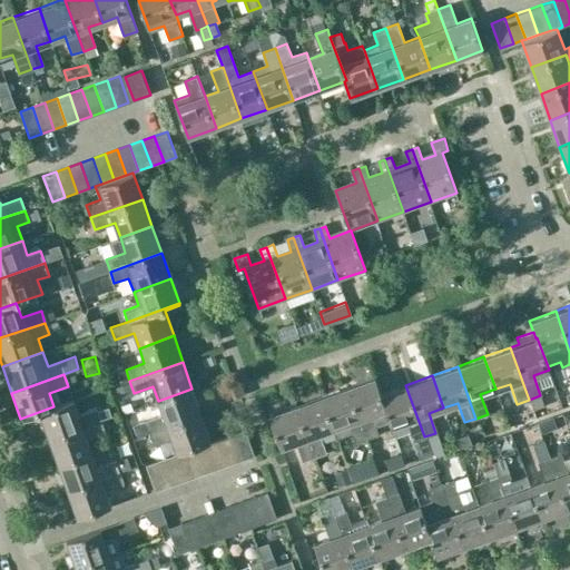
[(371,414),(384,410),(380,394),(381,394),(374,376),(347,386),(365,439),(377,434),(371,414)]
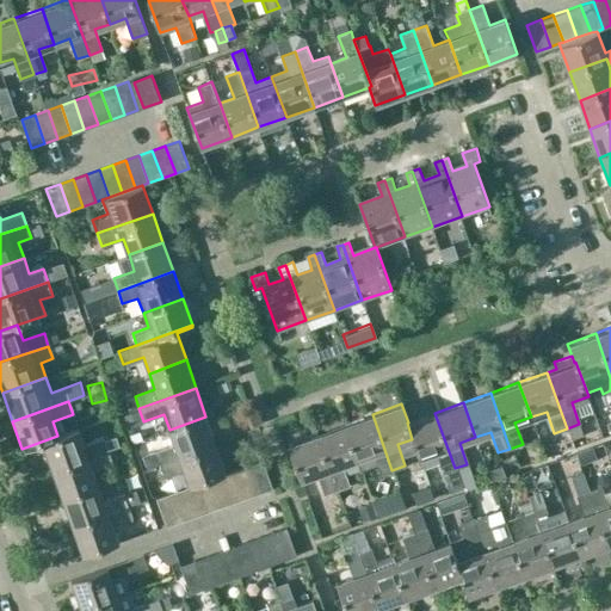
[(442,473),(455,468),(434,413),(408,423),(407,423),(412,439),(419,457),(434,452),(442,473)]
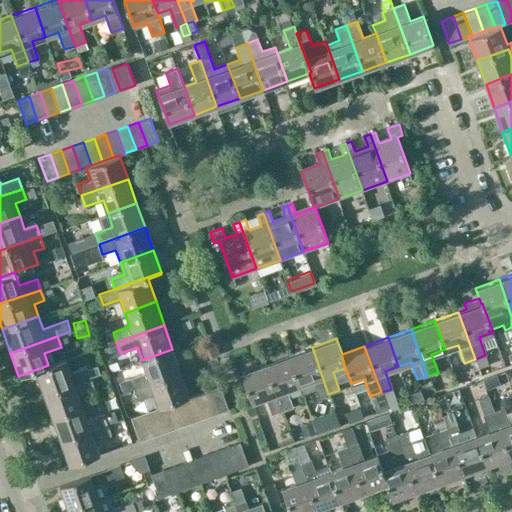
[(288,355),(298,385),(301,394),(314,389),(322,411),(333,407),(328,394),(312,347),(288,355)]
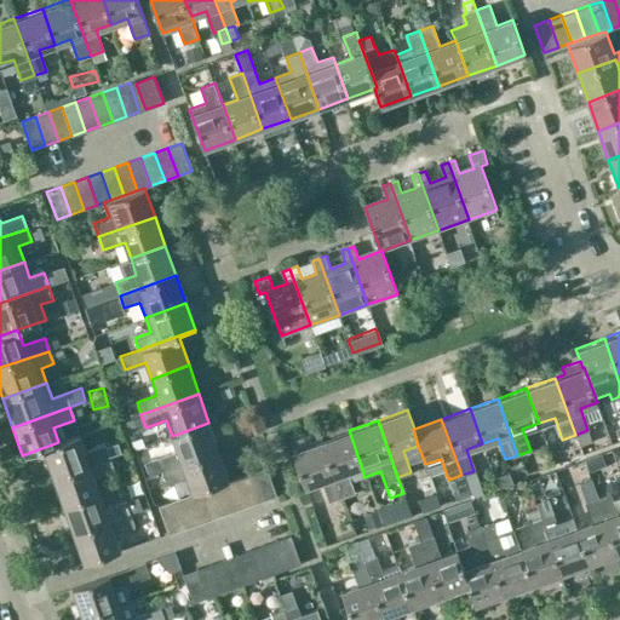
[(208,423),(172,436),(177,452),(158,459),(161,472),(219,452),(208,423)]
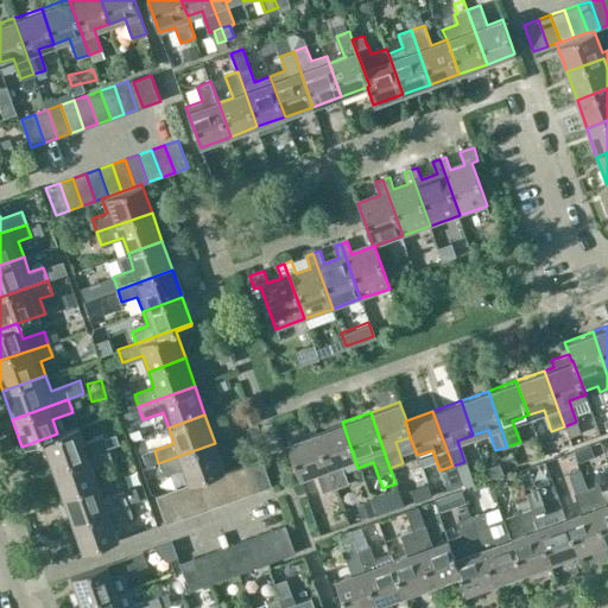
[(314,432),(334,488),(347,483),(339,463),(354,457),(342,422),(314,432)]
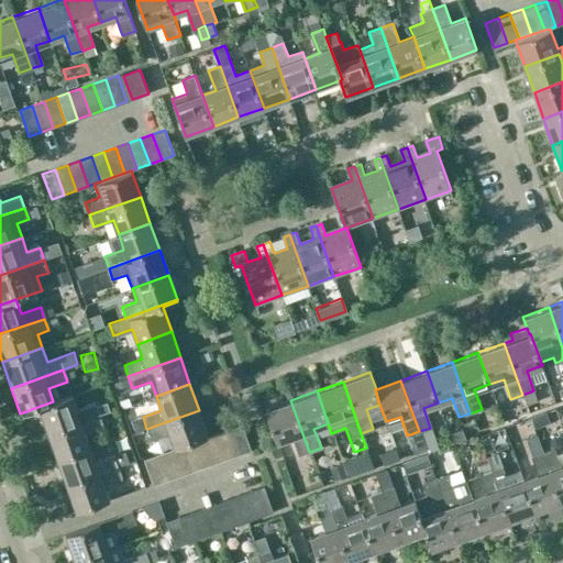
[(37,409),(46,433),(99,415),(95,404),(75,410),(69,396),(53,401),(20,414),(21,415),(37,409)]
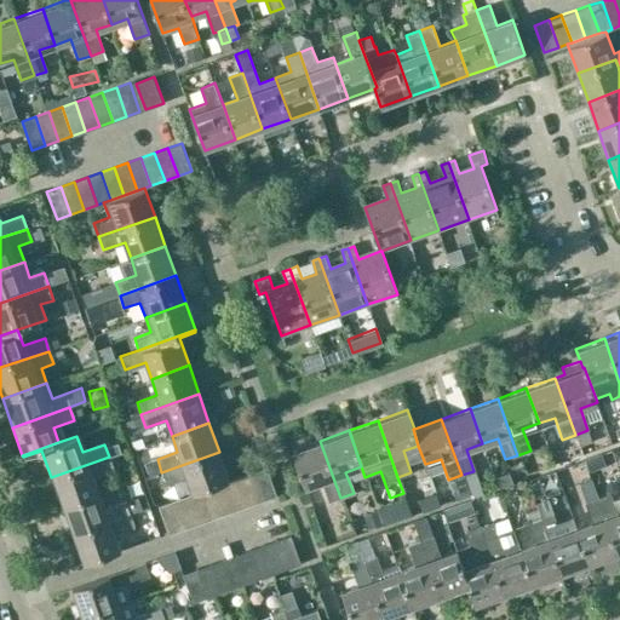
[(328,503),(340,498),(320,441),(291,452),(304,487),(320,481),(328,503)]
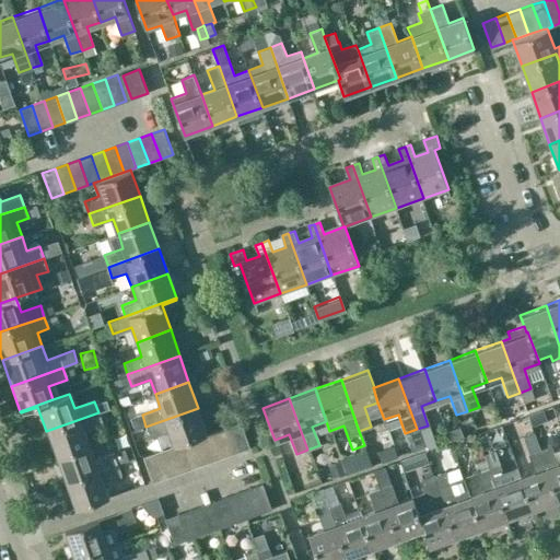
[(173,445),(179,444),(191,440),(207,434),(198,408),(146,427),(150,438),(168,431),(173,445)]
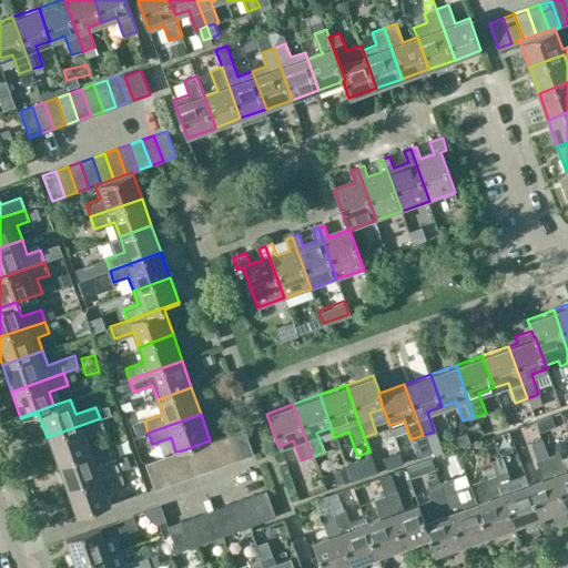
[(57,464),(89,452),(83,438),(104,430),(100,418),(47,437),(57,464)]
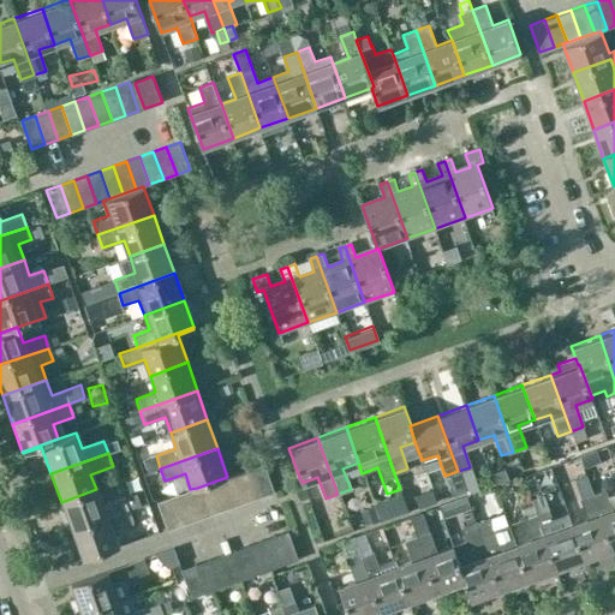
[(263,465),(250,469),(260,497),(273,493),(263,465)]
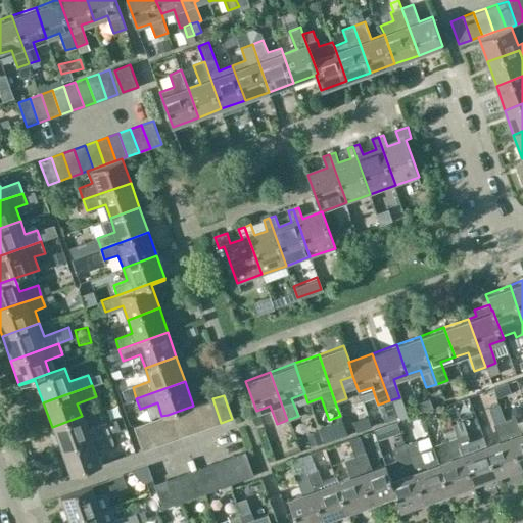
[(399,397),(389,400),(394,415),(399,418),(407,415),(399,397)]
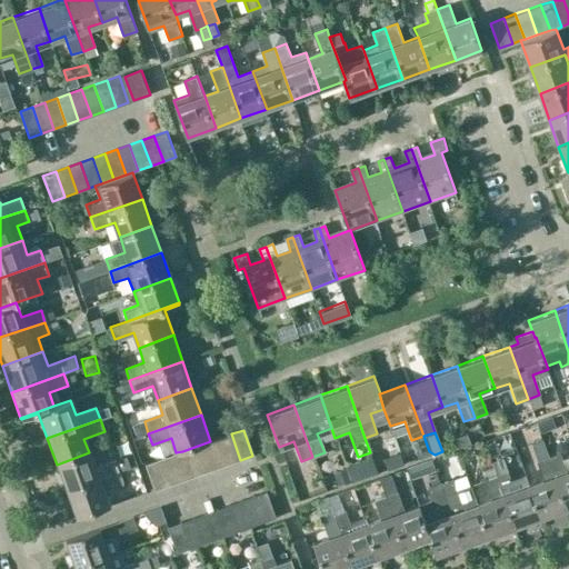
[(228,465),(240,460),(231,433),(219,438),(228,465)]
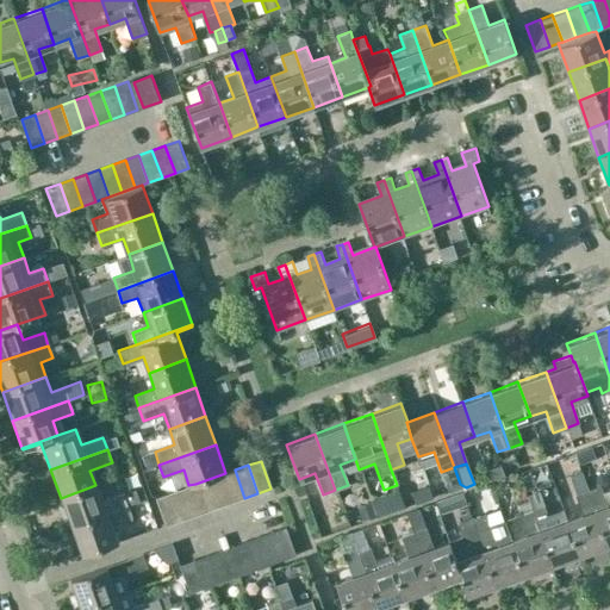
[(235,470),(225,473),(209,479),(218,508),(244,498),(235,470)]
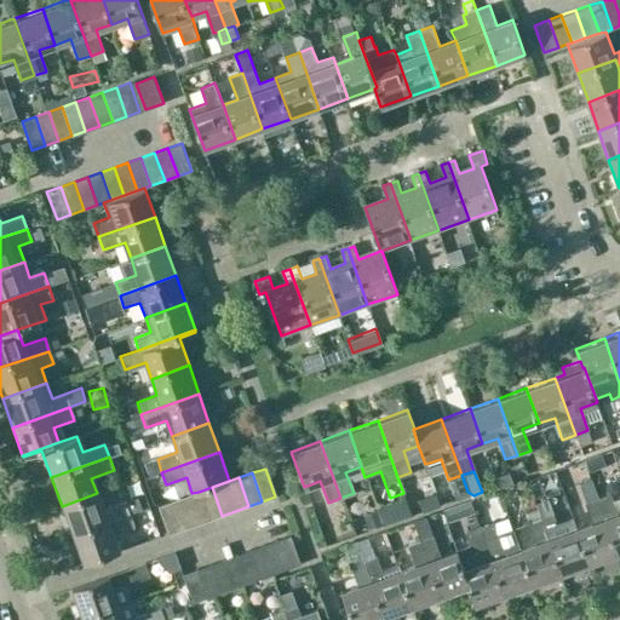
[(212,487),(199,492),(208,521),(222,516),(212,487)]
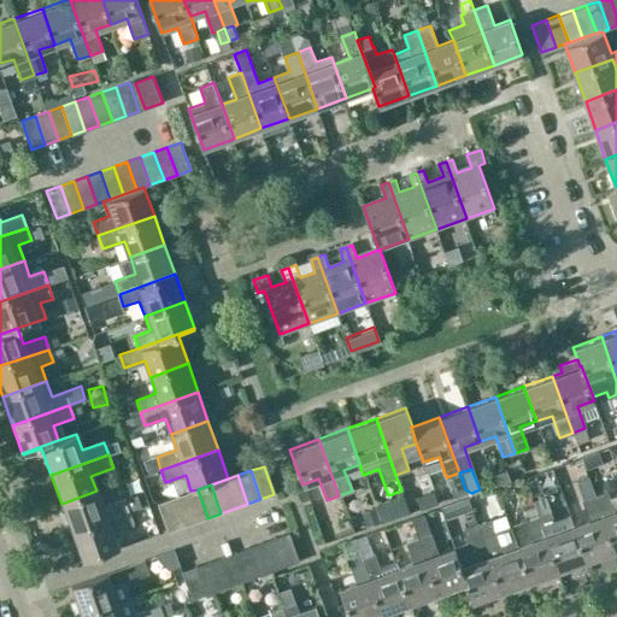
[(194,523),(207,518),(198,489),(191,491),(184,493),(194,523)]
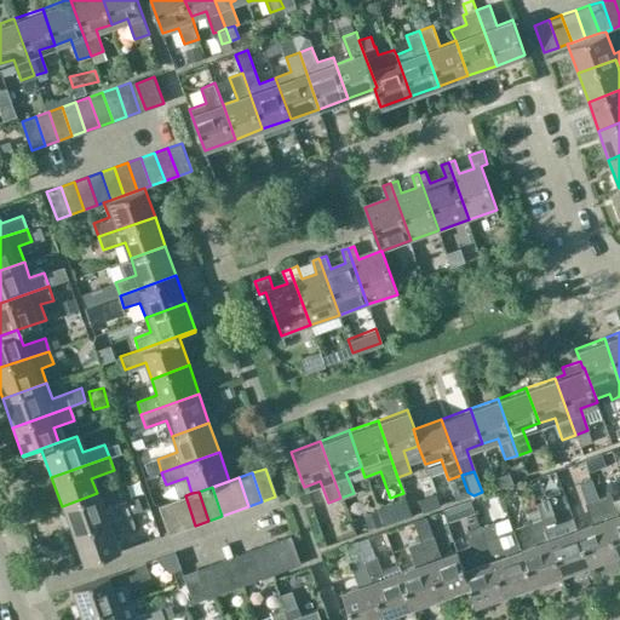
[(68,526),(72,535),(130,515),(125,501),(102,509),(97,493),(62,506),(63,510),(58,511),(56,515),(59,524),(64,527),(68,526)]
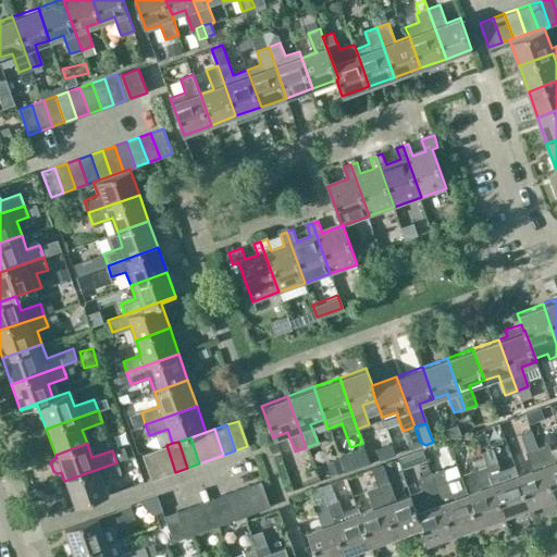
[(548,443),(536,447),(555,497),(556,496),(556,459),(555,461),(548,443)]
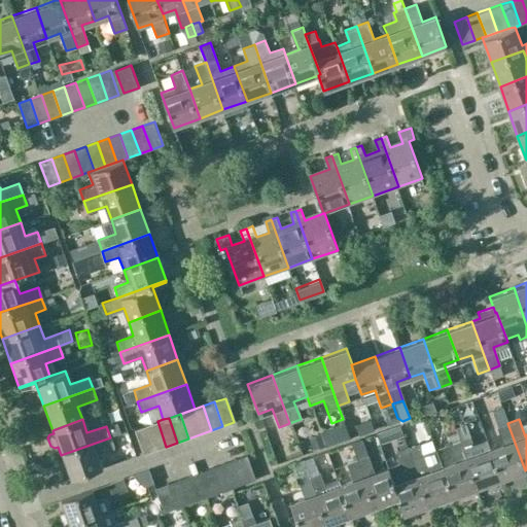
[(157,421),(146,425),(154,450),(166,447),(157,421)]
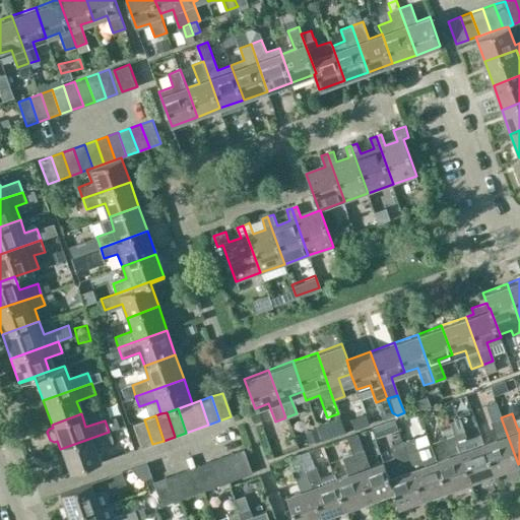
[(495,472),(518,464),(501,417),(491,420),(497,438),(483,443),(495,472)]
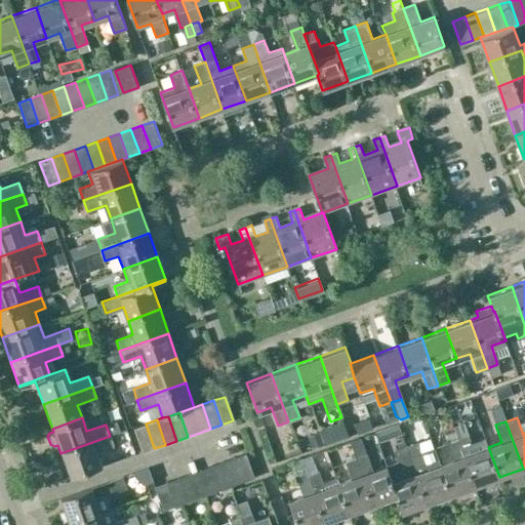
[(143,452),(154,448),(146,423),(133,428),(143,452)]
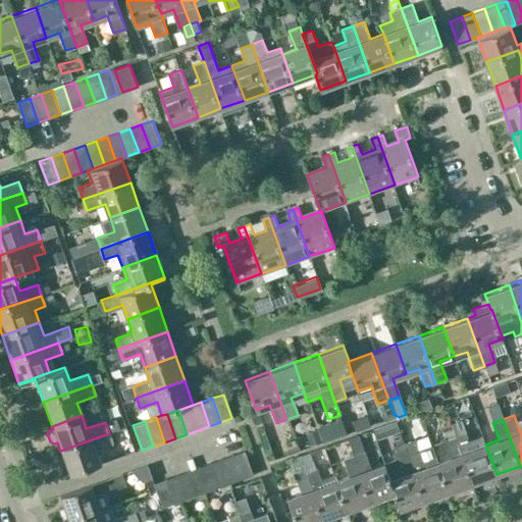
[(466,432),(455,436),(472,483),(497,474),(485,445),(472,450),(466,432)]
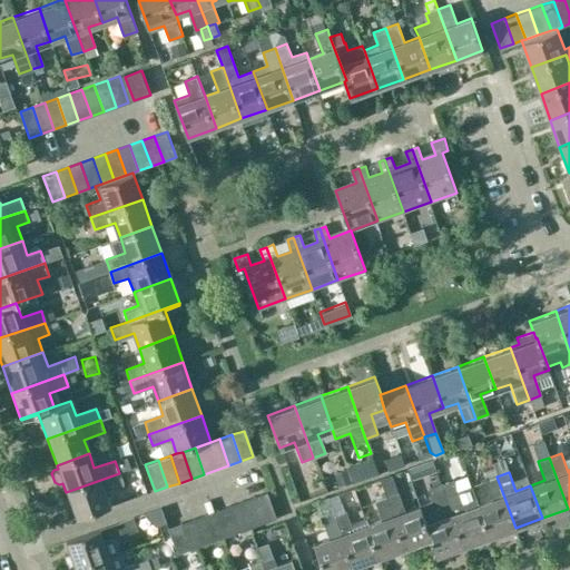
[(119,473),(66,492),(76,519),(108,507),(104,492),(124,485),(119,473)]
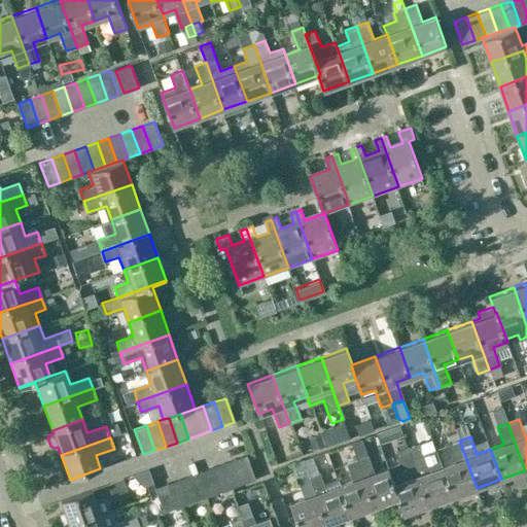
[(477,488),(459,441),(449,445),(455,462),(442,466),(452,496),(477,488)]
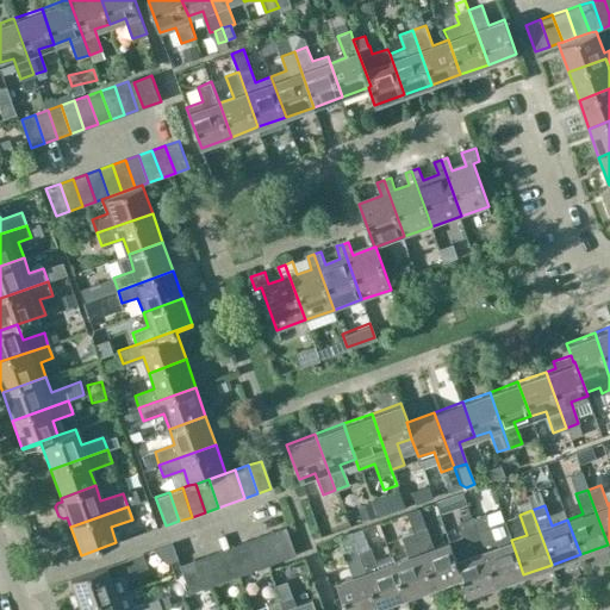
[(523,574),(511,540),(509,535),(505,536),(500,522),(489,526),(485,514),(472,518),(496,585),(523,574)]
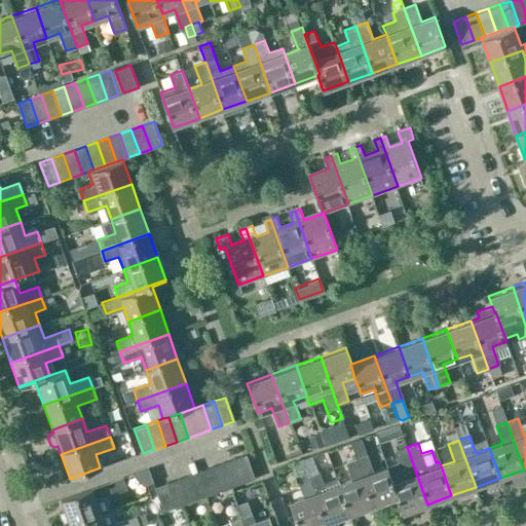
[(399,464),(388,467),(399,496),(397,497),(403,513),(427,504),(407,447),(396,451),(400,461),(399,464)]
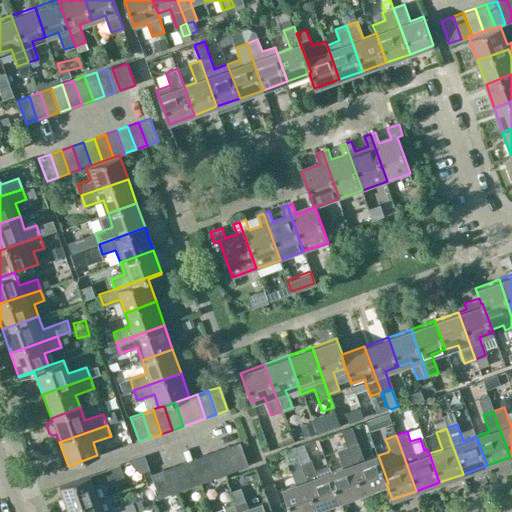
[(358,442),(347,446),(363,492),(386,484),(388,483),(378,455),(377,454),(364,459),(358,442)]
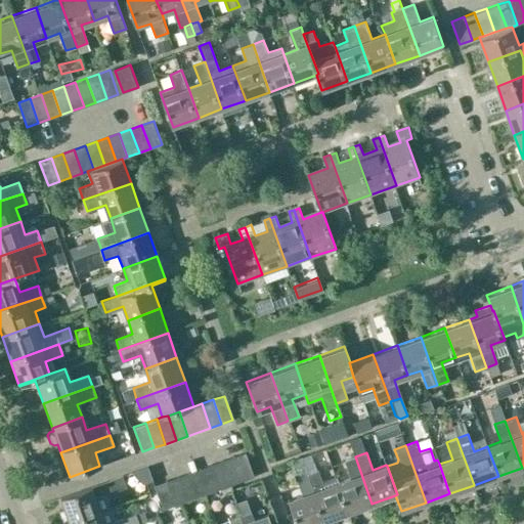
[(245,453),(233,457),(242,481),(253,477),(245,453)]
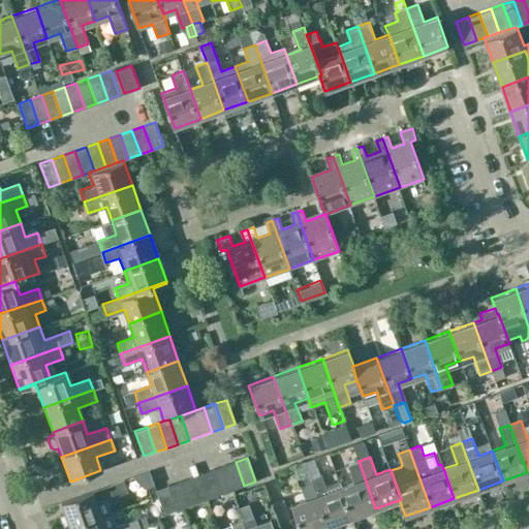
[(375,508),(359,461),(346,465),(352,483),(340,488),(350,518),(375,508)]
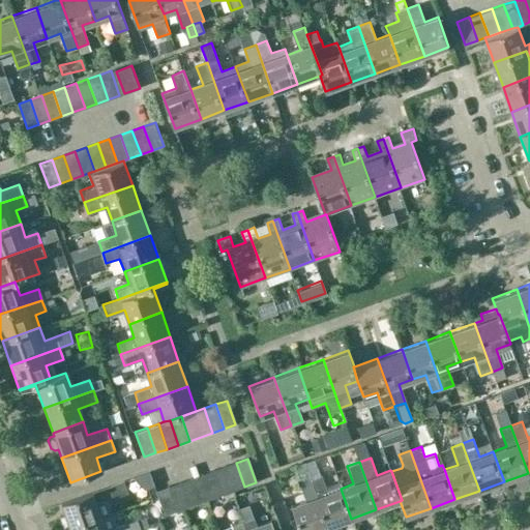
[(236,463),(225,467),(233,491),(244,487),(236,463)]
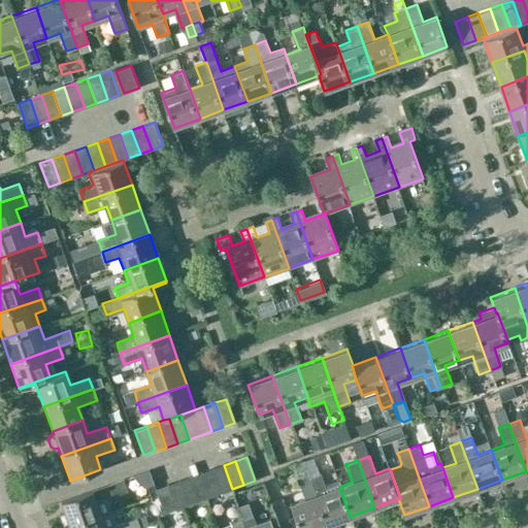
[(221,493),(232,489),(224,465),(212,469),(221,493)]
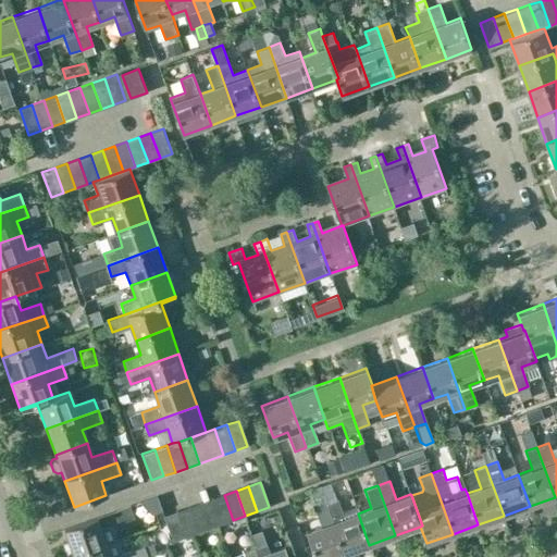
[(221,523),(233,520),(224,495),(212,498),(221,523)]
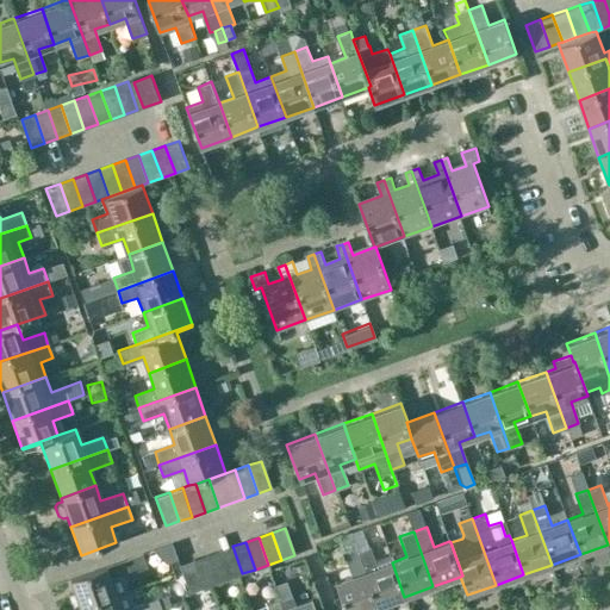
[(229,578),(242,573),(232,546),(219,551),(229,578)]
